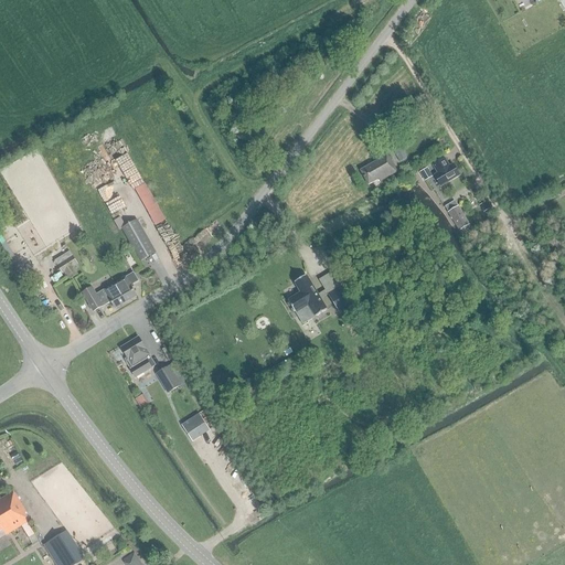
[(514,0),(521,10),(533,2),(531,0),(514,0)]
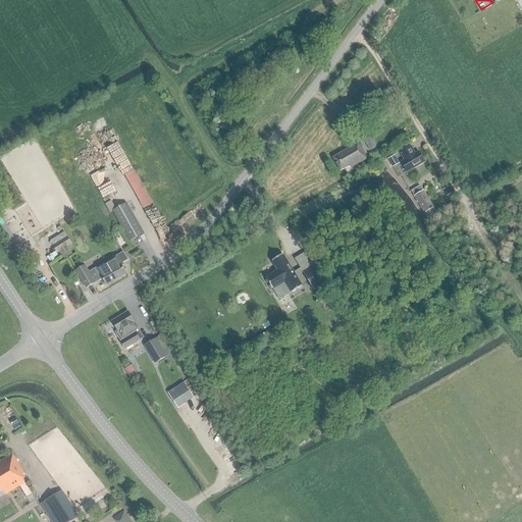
[(377,94),(381,102),(393,96),(388,88),(377,94)]
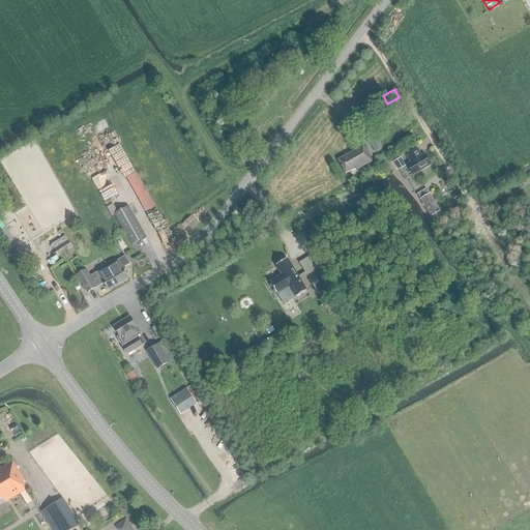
[(382,148),(377,140),(371,143),(376,152),(382,148)]
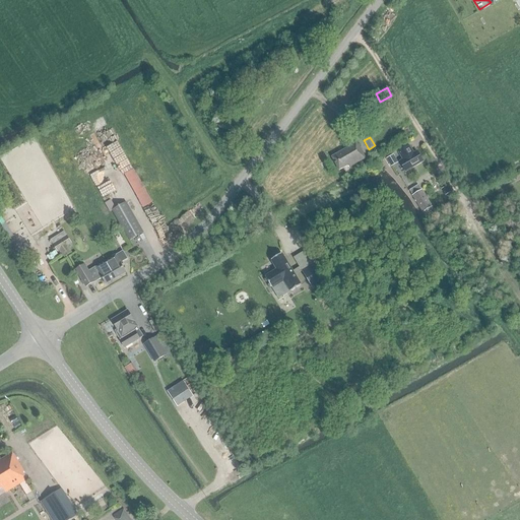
[(332,156),(339,170),(348,165),(350,167),(367,157),(358,143),(332,156)]
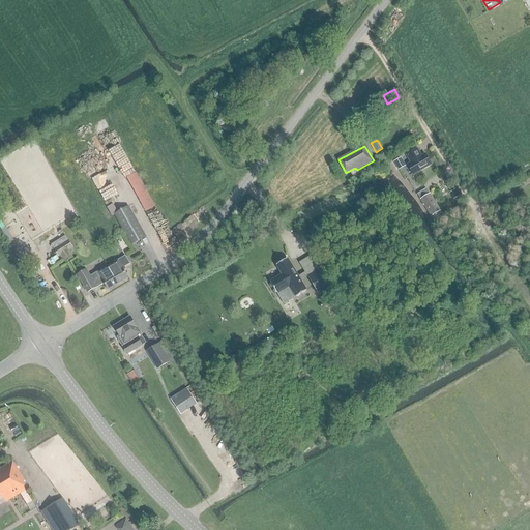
[(414,174),(432,164),(425,154),(422,156),(417,149),(407,155),(411,163),(408,165),(414,174)]
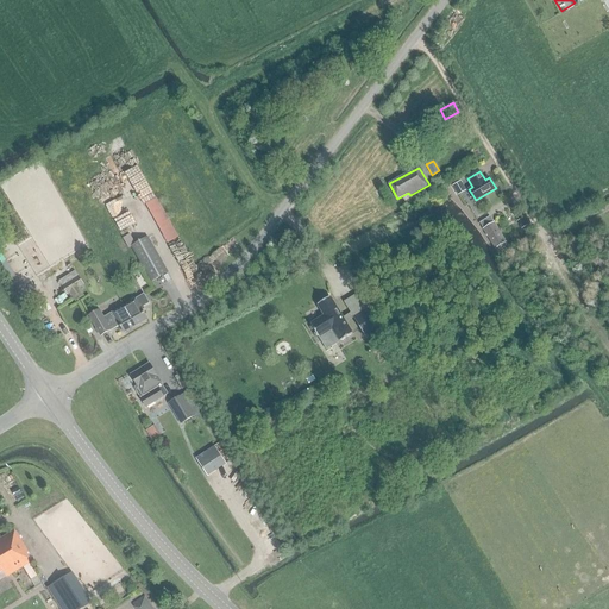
[(459,182),(452,186),(456,192),(463,188),(459,182)]
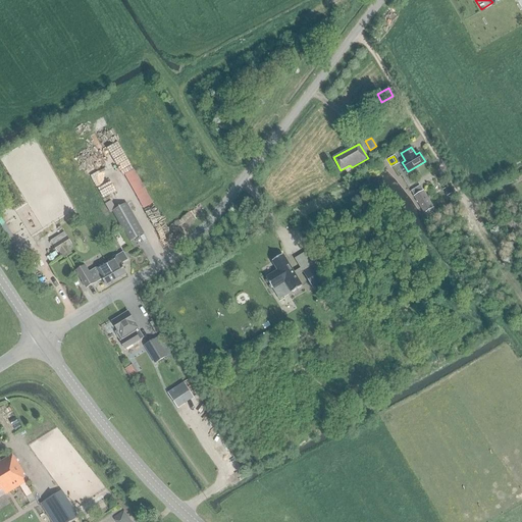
[(148,205),(127,158),(117,163),(138,209),(148,205)]
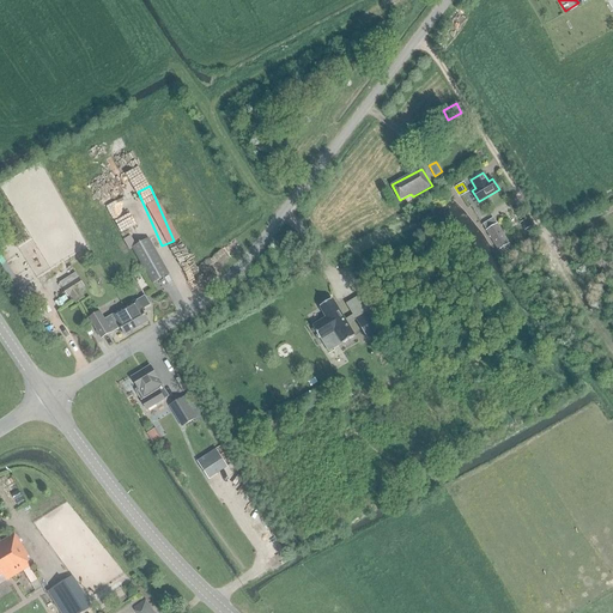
[(509,244),(497,224),(486,231),(498,252),(509,244)]
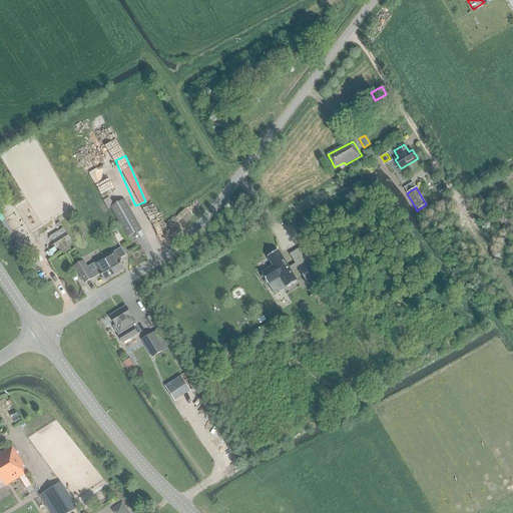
[(141,230),(124,200),(110,208),(127,238),(141,230)]
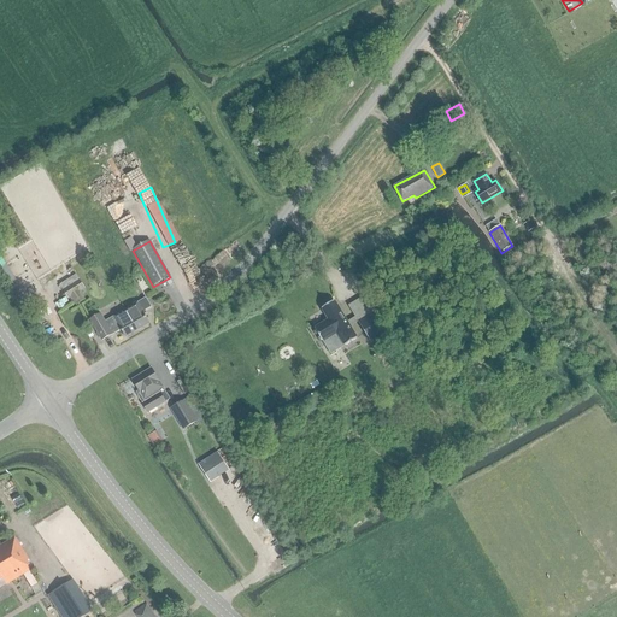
[(69,299),(71,297),(76,304),(83,298),(80,292),(84,288),(80,281),(63,291),(69,299)]
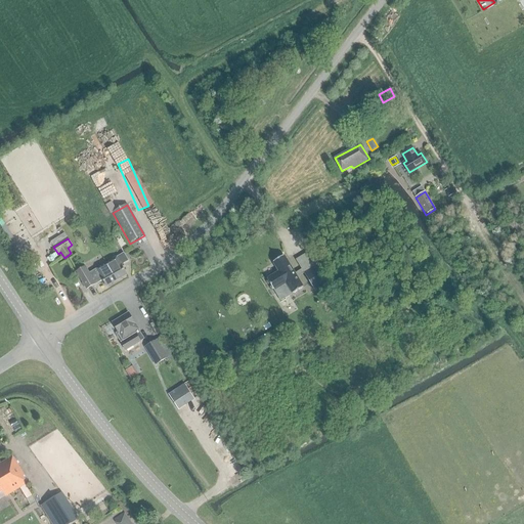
[(124,254),(106,264),(117,280),(126,275),(121,265),(128,261),(124,254)]
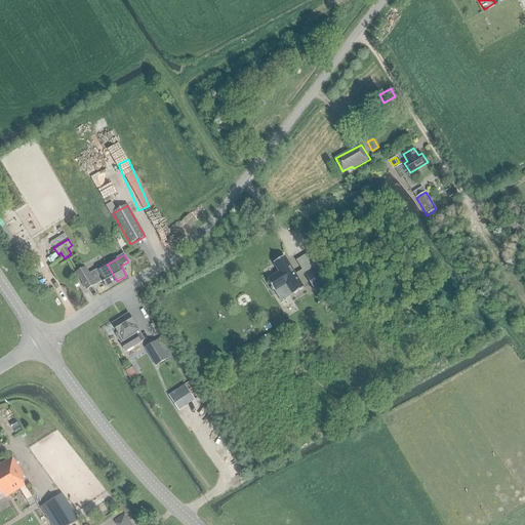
[(275,291),(286,284),(293,295),(304,288),(284,256),(274,263),(280,273),(268,280),(275,291)]
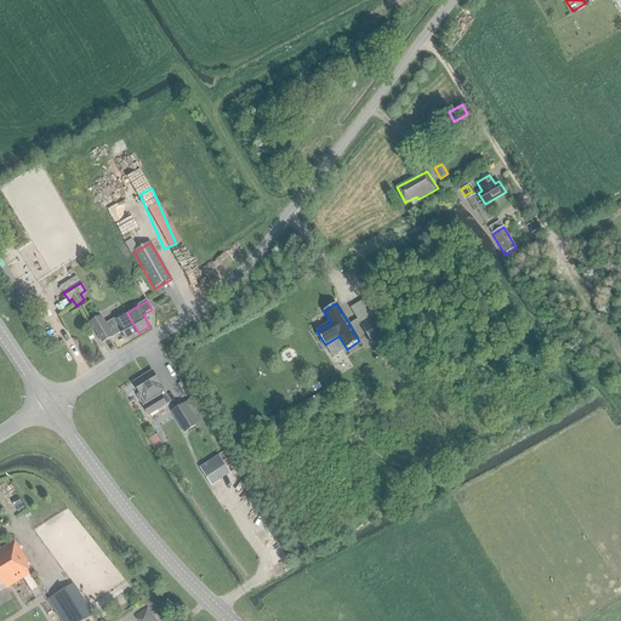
[(101,317),(90,323),(102,343),(113,337),(123,332),(126,340),(138,332),(126,313),(106,325),(101,317)]
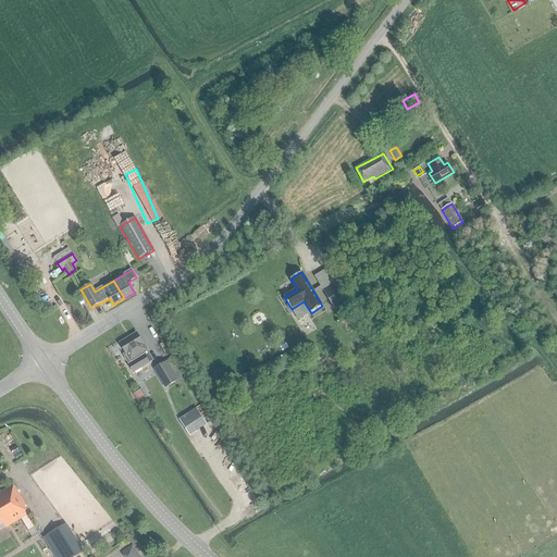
[(336,283),(323,291),(334,309),(347,301),(336,283)]
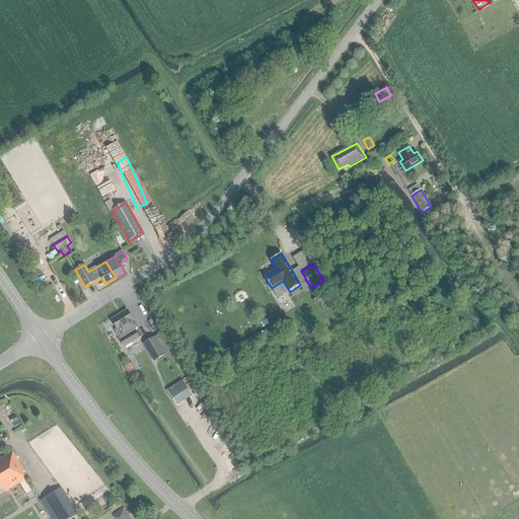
[(112,320),(118,329),(115,331),(120,340),(124,349),(143,337),(134,321),(127,311),(112,320)]
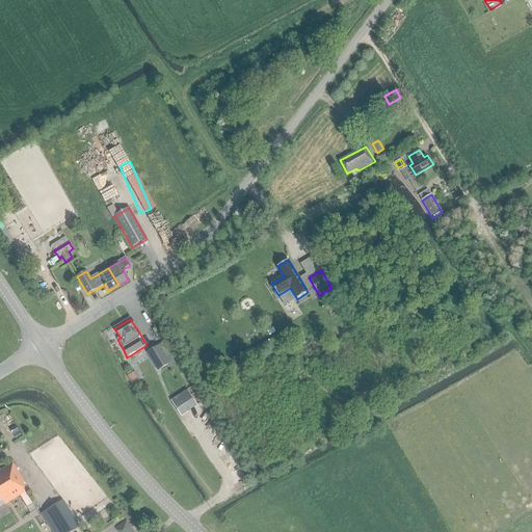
[(171,364),(160,345),(147,352),(158,372),(171,364)]
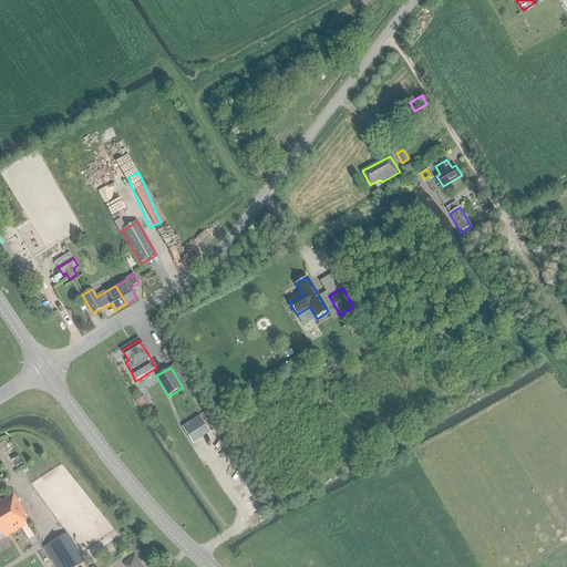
[(144,397),(137,401),(140,405),(147,401),(144,397)]
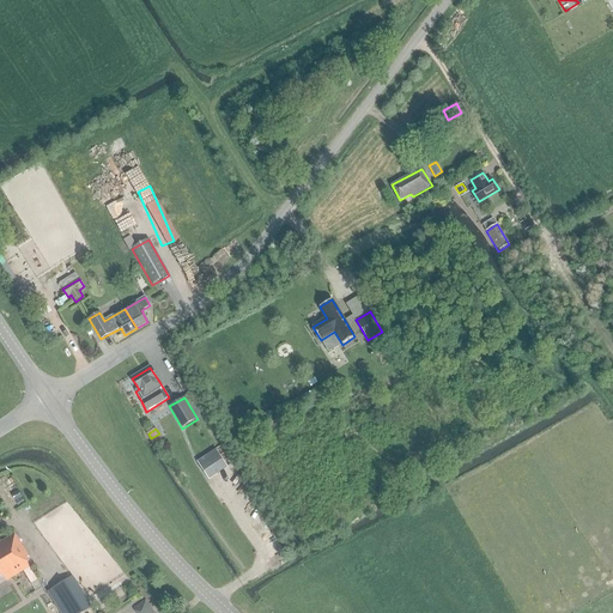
[(199,465),(210,480),(228,468),(218,453),(199,465)]
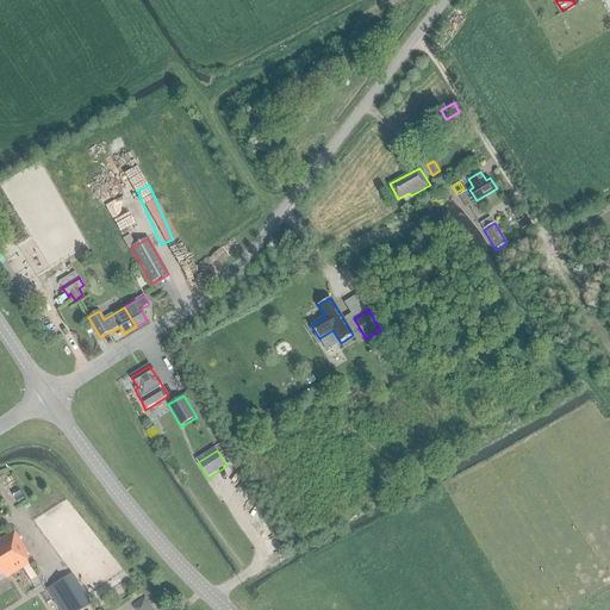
[(0,540),(0,582),(31,564),(26,555),(29,554),(14,533),(0,540)]
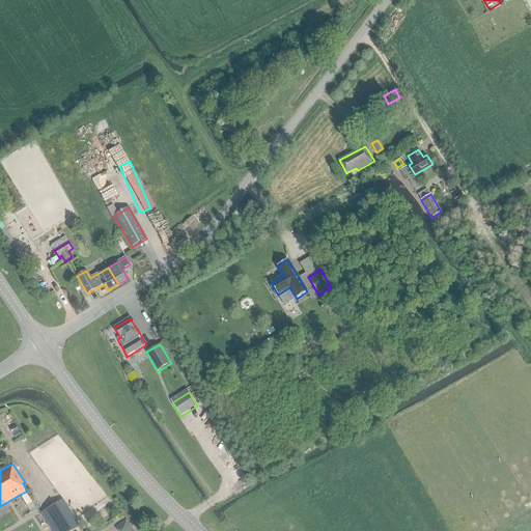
[(115,527),(117,530),(133,530),(127,521),(115,527)]
